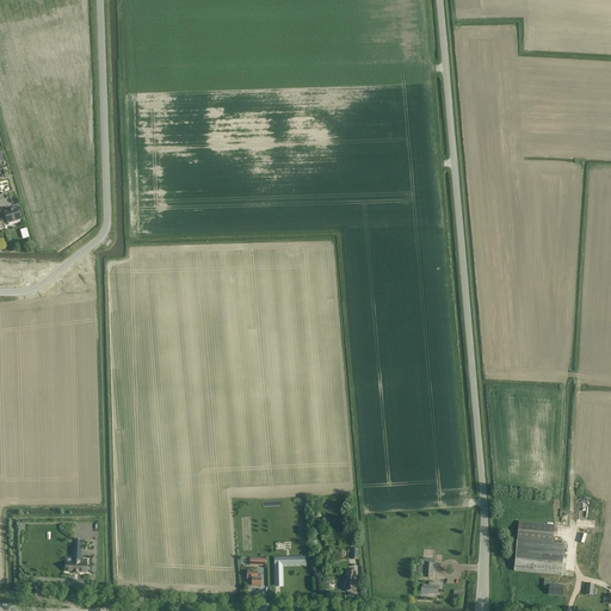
[(7,224),(22,220),(18,209),(4,213),(7,224)]
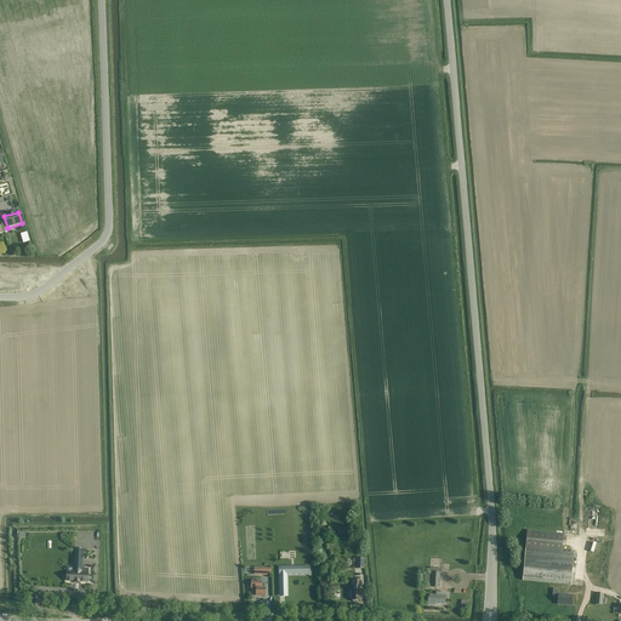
[(562,552),(563,534),(562,534),(527,531),(522,580),(570,585),(574,553),(562,552)]
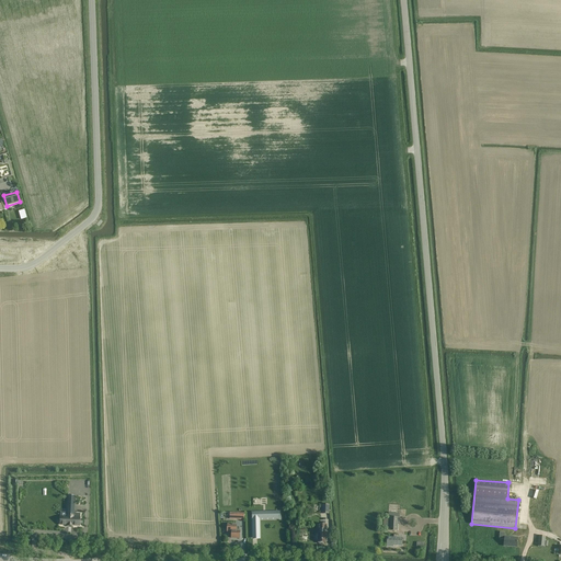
[(60,519),(60,525),(67,526),(67,527),(72,527),(72,526),(80,526),(80,518),(77,518),(78,514),(73,514),(73,501),(75,496),(69,496),(68,500),(68,513),(61,513),(60,517),(60,519)]
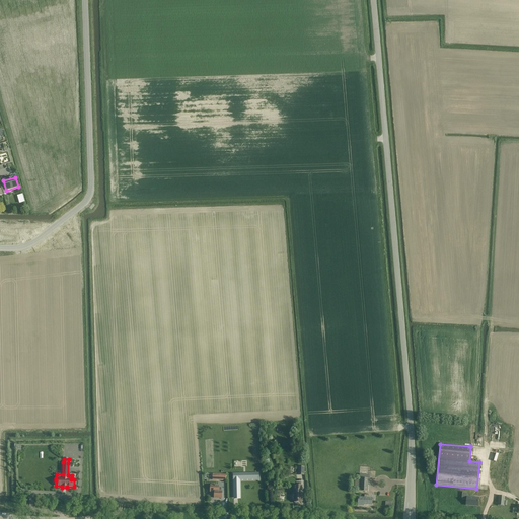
[(369,475),(359,474),(359,491),(369,492),(369,475)]
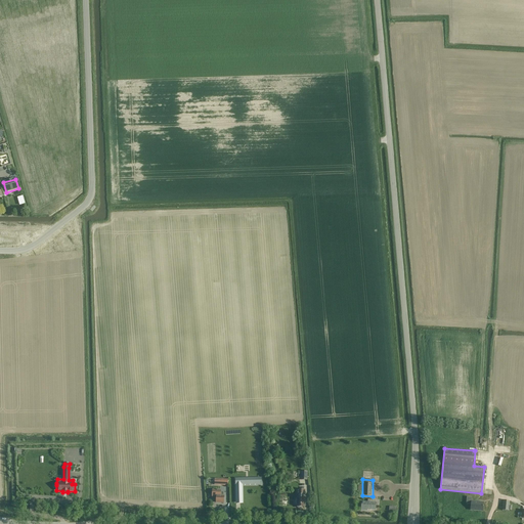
[(212,499),(216,499),(216,503),(223,503),(223,496),(220,496),(220,493),(221,490),(212,489),(212,497),(212,499)]
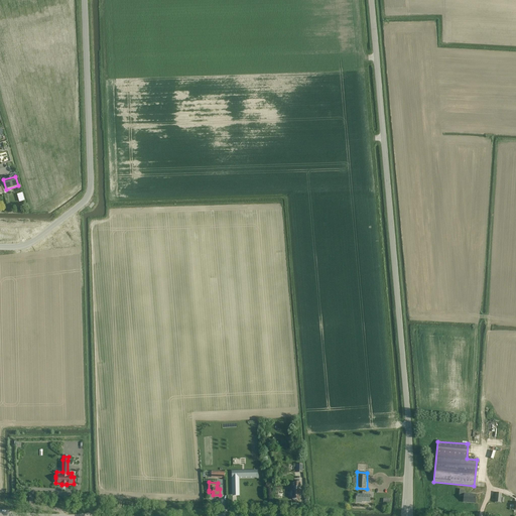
[(292,497),(292,500),(293,500),(295,500),(296,500),(299,500),(299,490),(298,490),(298,488),(300,488),(300,483),(299,483),(293,483),(292,487),(293,487),(293,490),(292,490),(292,491),(290,491),(290,492),(290,493),(289,496),(290,496),(290,497),(292,497)]
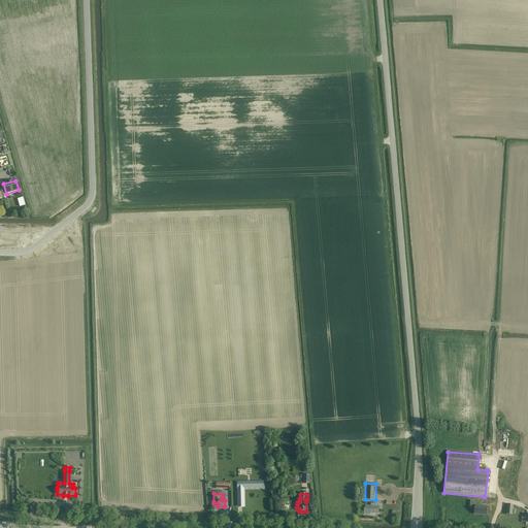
[(470,501),(470,507),(474,508),(473,514),(486,515),(487,506),(474,505),(474,501),(470,501)]
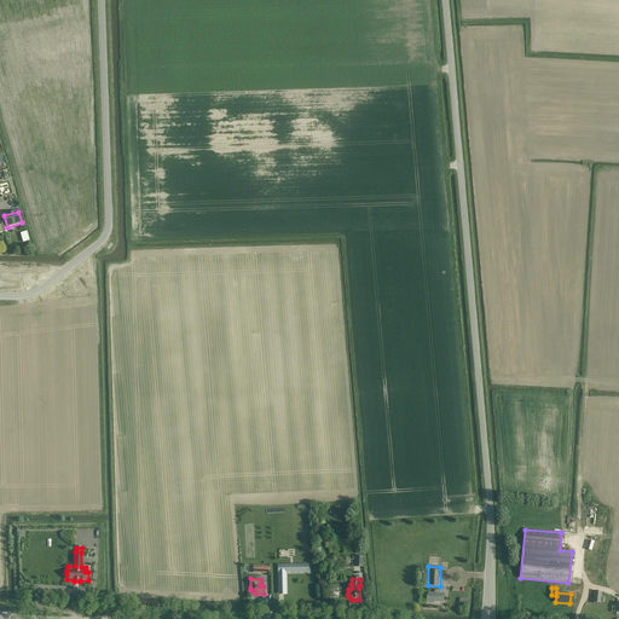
[(427,603),(432,603),(432,602),(443,602),(444,594),(439,594),(439,590),(434,590),(434,593),(427,593),(427,603)]
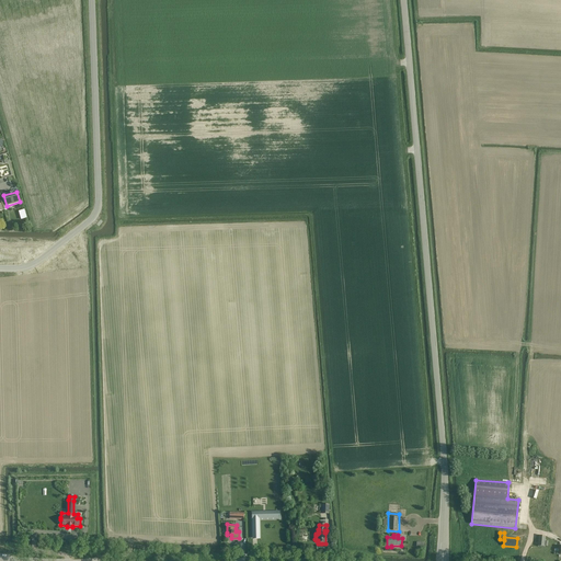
All buildings are outlined.
